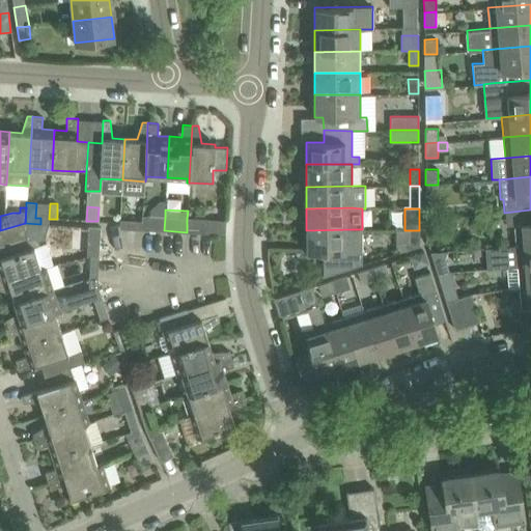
[(514,225),(515,246),(530,244),(530,210),(504,213),(505,225),(514,225)]
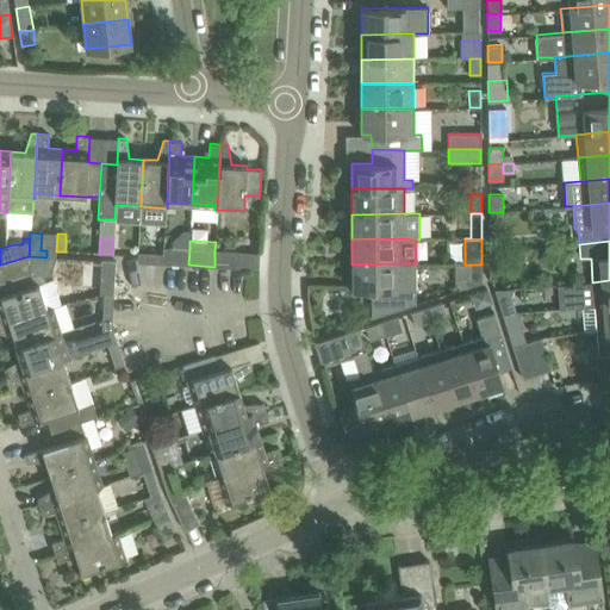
[(188,265),(190,249),(169,248),(168,263),(188,265)]
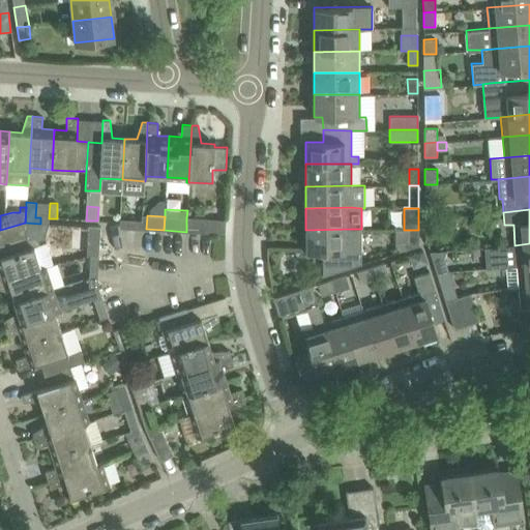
[(210,233),(210,218),(186,217),(186,232),(210,233)]
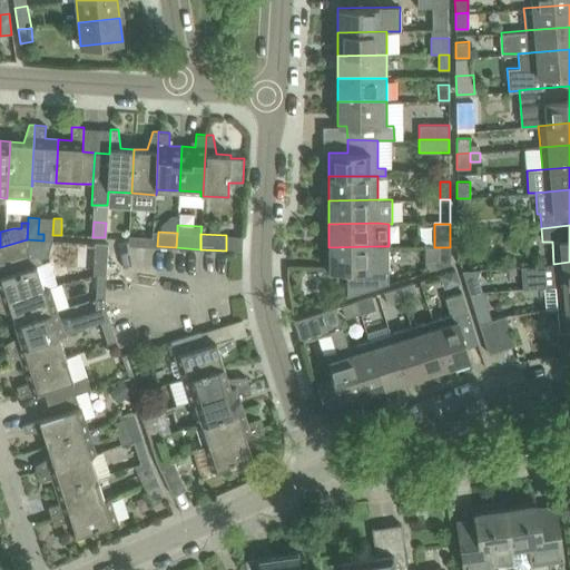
[(146,246),(147,237),(129,236),(128,239),(128,245),(146,246)]
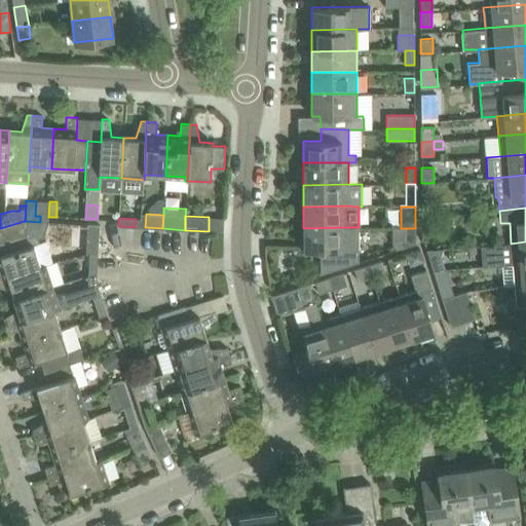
[(25,221),(0,228),(0,241),(24,235),(25,221)]
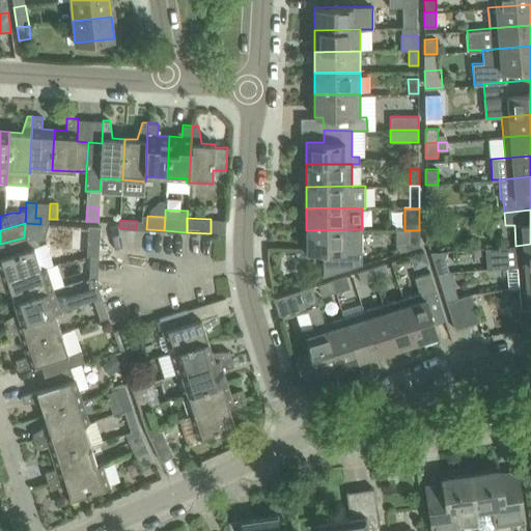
[(40,224),(25,223),(24,238),(0,244),(0,281),(39,268),(46,266),(53,263),(46,243),(40,245),(39,241),(40,224)]
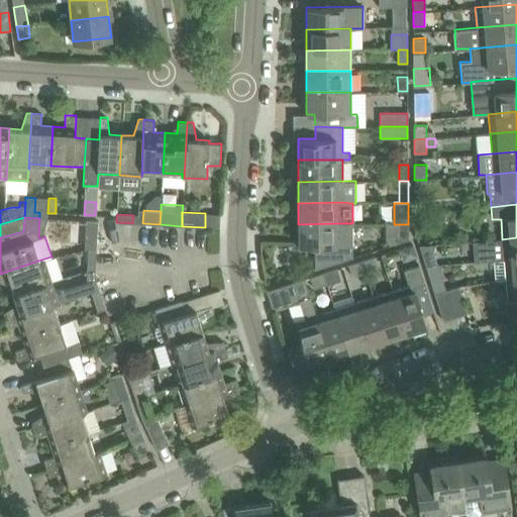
[(97,244),(98,221),(86,220),(86,221),(84,243),(89,244),(97,244)]
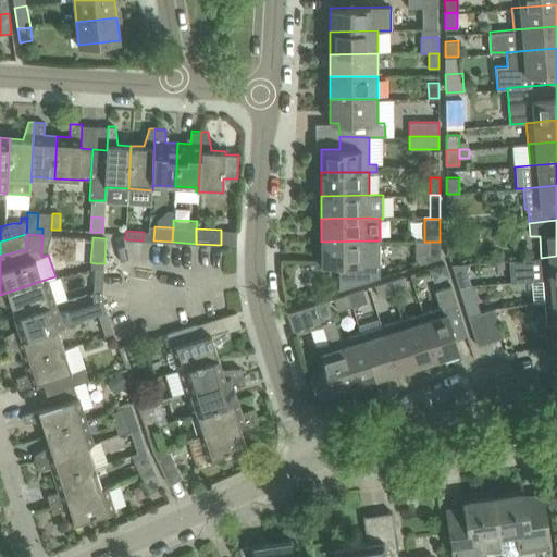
[(339,289),(360,283),(370,280),(380,276),(380,240),(369,240),(321,242),(321,264),(345,264),(346,286),(339,288),(339,289)]
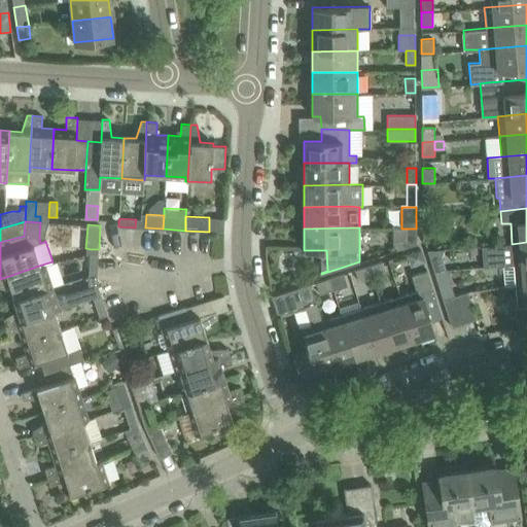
[(401,242),(402,249),(416,244),(416,229),(407,229),(407,242),(401,242)]
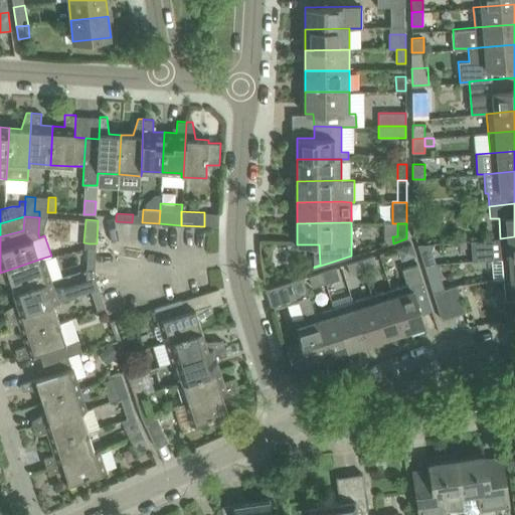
[(501,259),(514,256),(514,236),(500,238),(480,239),(481,260),(501,259)]
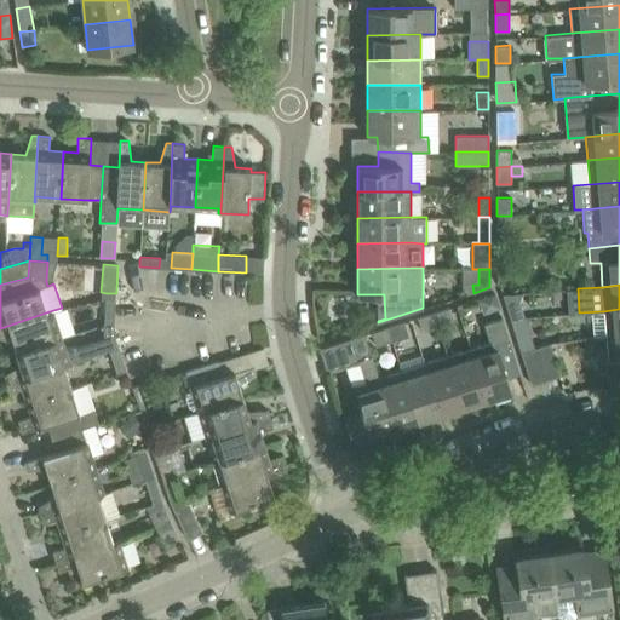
[(488,311),(499,308),(495,294),(484,297),(477,299),(483,314),(488,311)]
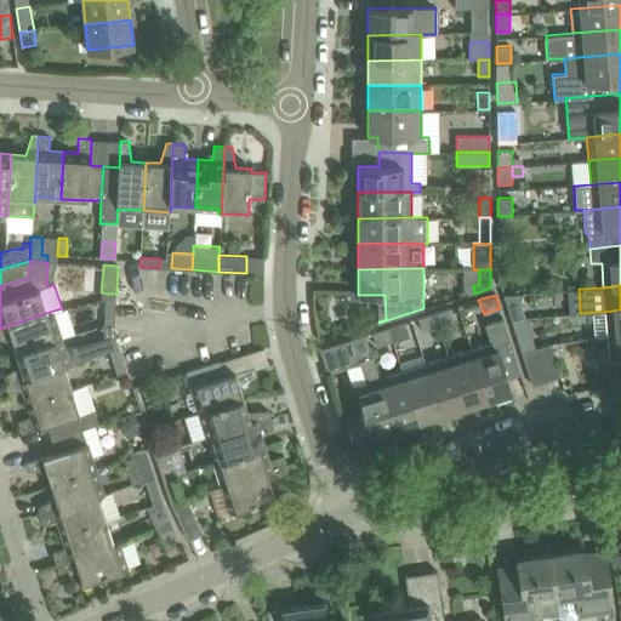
[(115,318),(115,300),(107,300),(106,317),(115,318)]
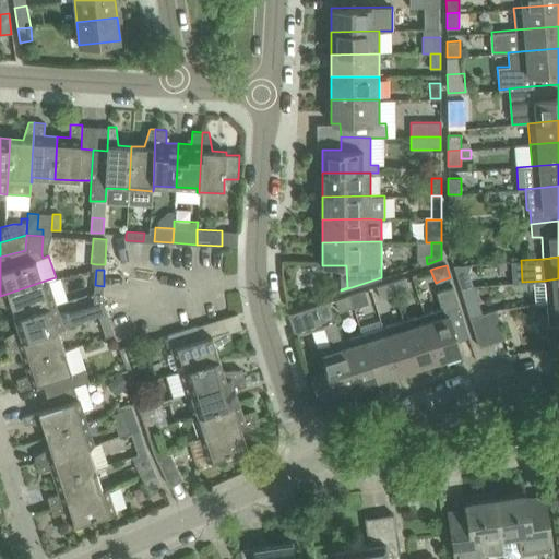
[(468,271),(456,275),(461,290),(474,287),(468,271)]
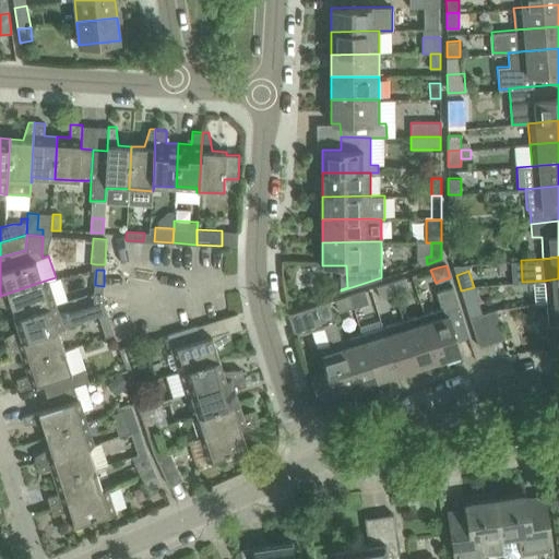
[(406,277),(391,283),(394,295),(411,289),(406,277)]
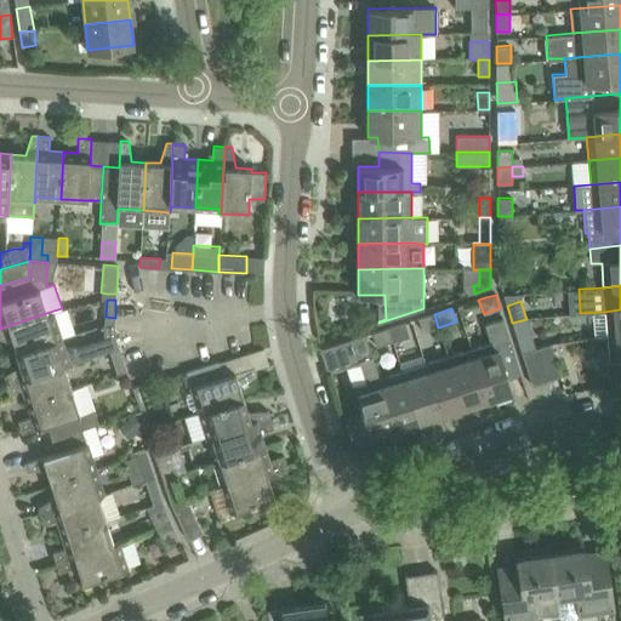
[(620,309),(604,312),(605,337),(620,335),(620,309)]
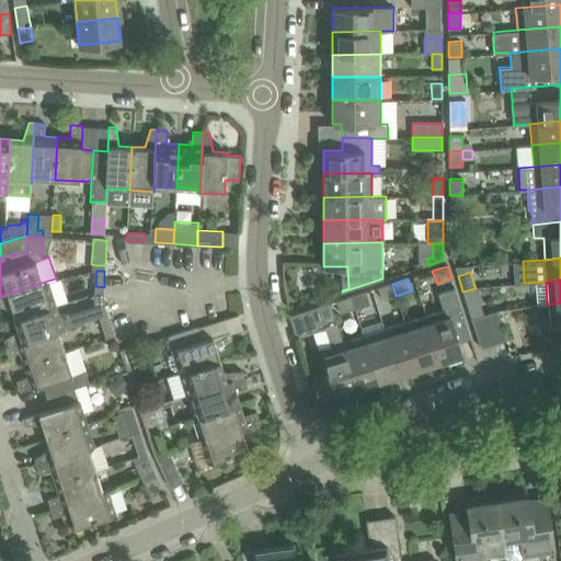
[(15,318),(56,305),(48,281),(42,283),(0,297),(0,306),(11,306),(15,318)]
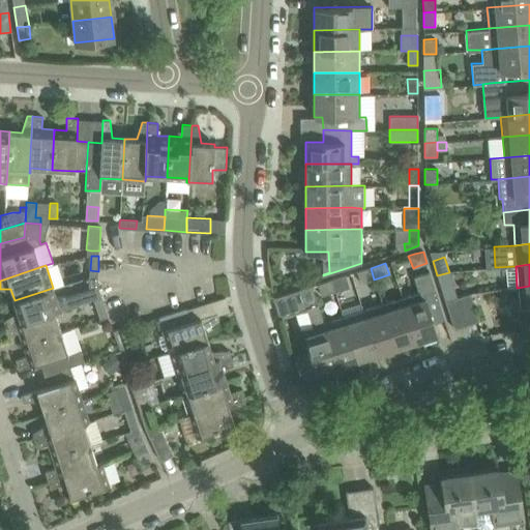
[(371,268),(357,271),(360,284),(374,280),(371,268)]
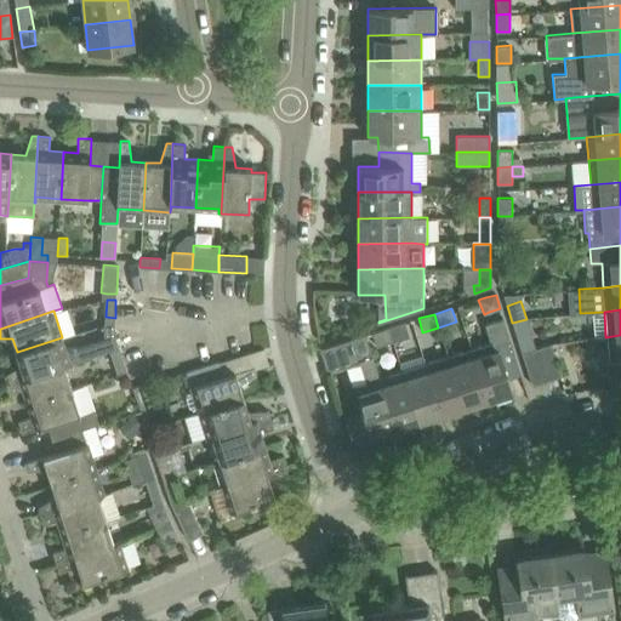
[(485,324),(490,343),(472,349),(488,399),(512,392),(507,379),(522,374),(503,318),(485,324)]
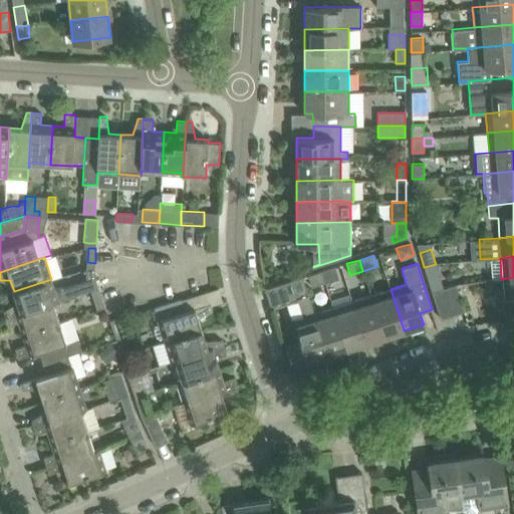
[(321,272),(324,283),(339,278),(335,267),(321,272)]
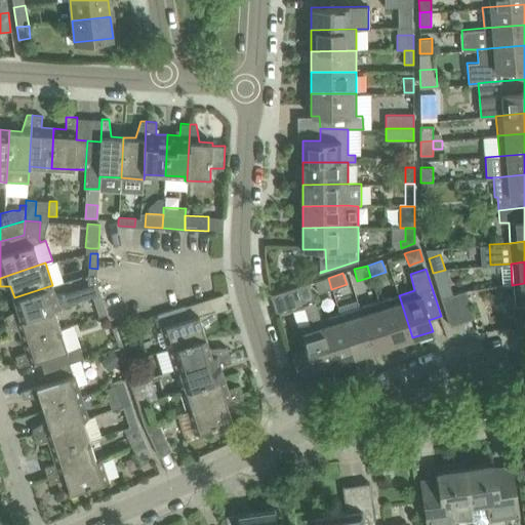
[(319,293),(331,289),(328,278),(315,282),(319,293)]
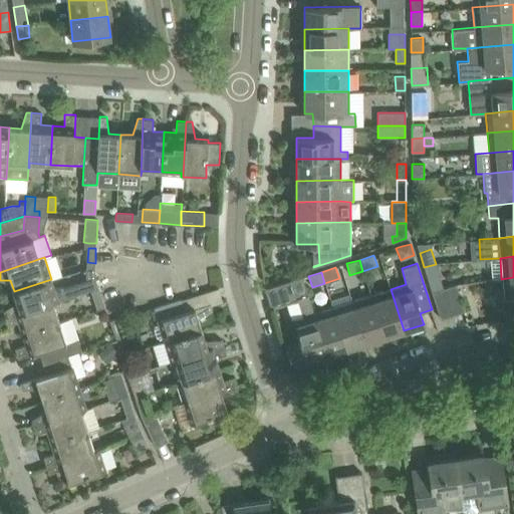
[(94,275),(94,274),(86,273),(86,276),(90,290),(98,287),(94,275)]
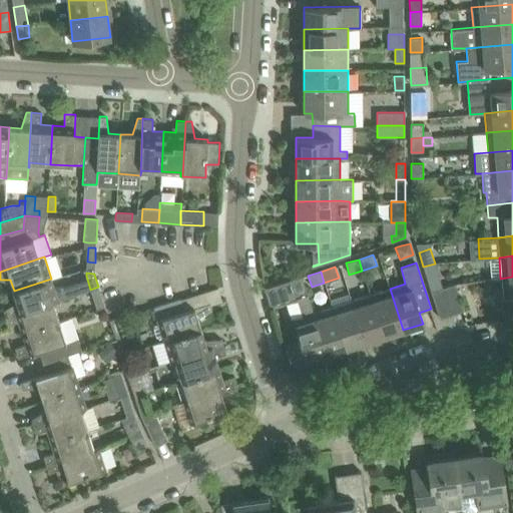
[(275,286),(281,304),(297,299),(308,295),(303,277),(275,286)]
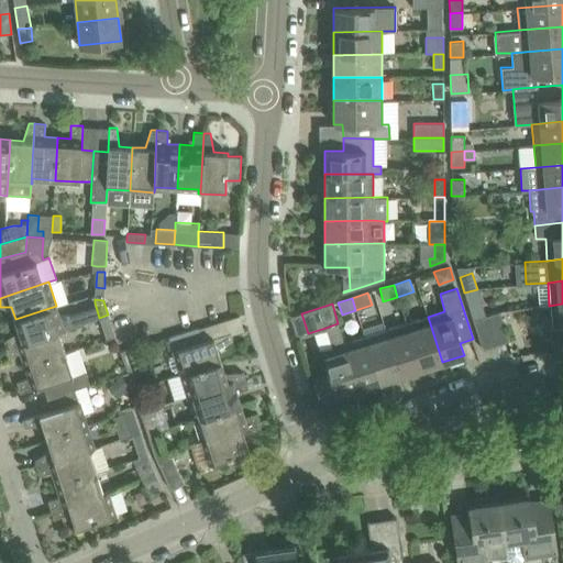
[(562,304),(549,306),(550,330),(551,343),(562,341),(562,304)]
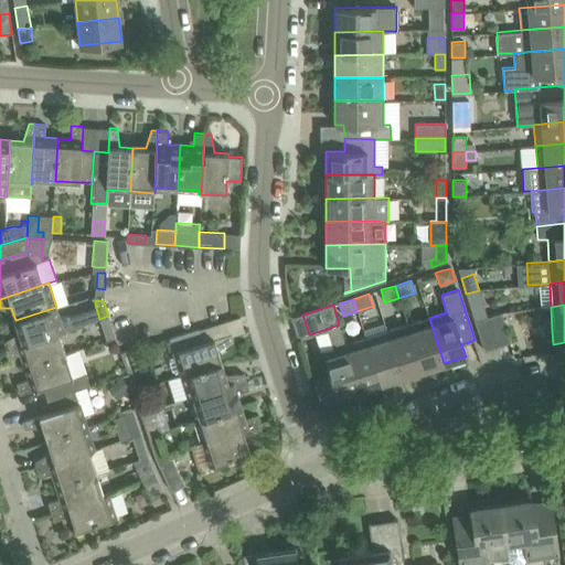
[(56,307),(16,320),(19,332),(3,342),(4,348),(61,329),(62,331),(71,328),(67,316),(61,318),(56,307)]
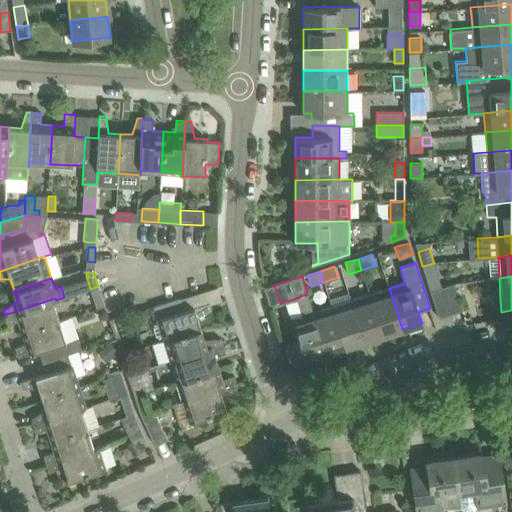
[(441,288),(450,314),(463,310),(455,284),(441,288)]
